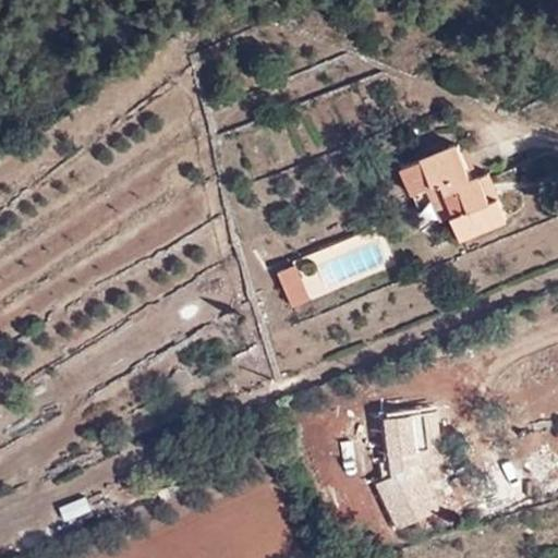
[(446,149),(419,159),(432,190),(439,186),(443,193),(458,187),(466,211),(449,218),(459,242),(506,220),(496,199),(488,203),(478,178),(468,181),(461,166),(452,169),(446,149)]
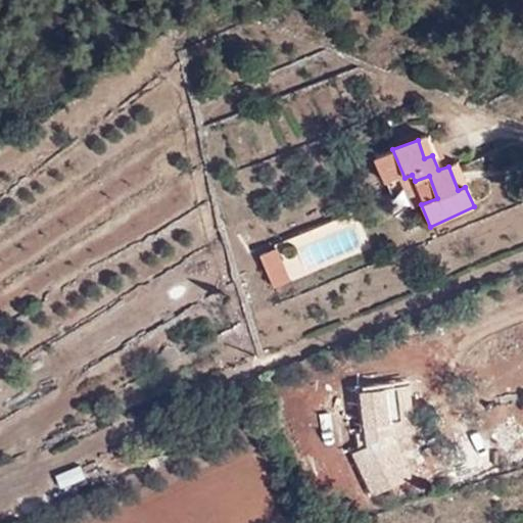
[(280,249),(264,256),(276,287),(293,279),(280,249)]
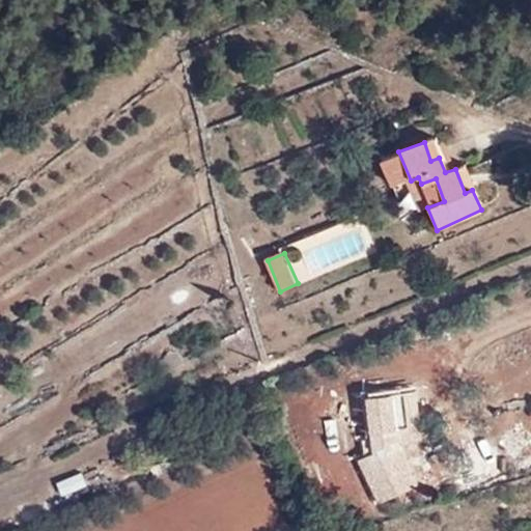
[(426,389),(369,394),(374,450),(382,467),(372,471),(374,475),(368,479),(378,501),(417,483),(411,469),(418,466),(415,448),(427,442),(430,437),(426,389)]
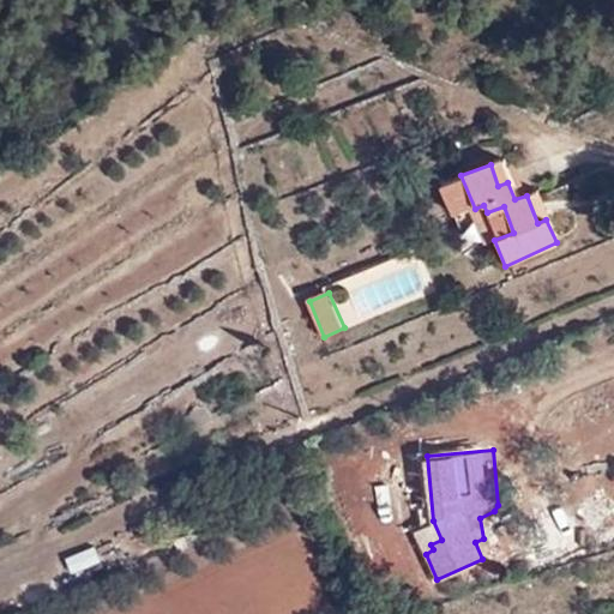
[(572,509),(540,521),(542,528),(518,539),(531,576),(589,552),(572,509)]
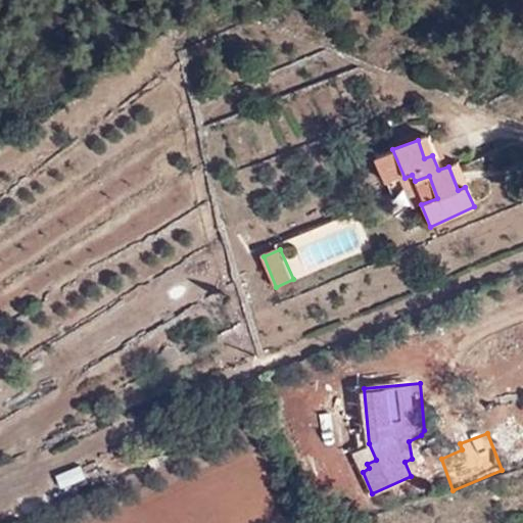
[(56,474),(62,487),(86,478),(81,465),(56,474)]
